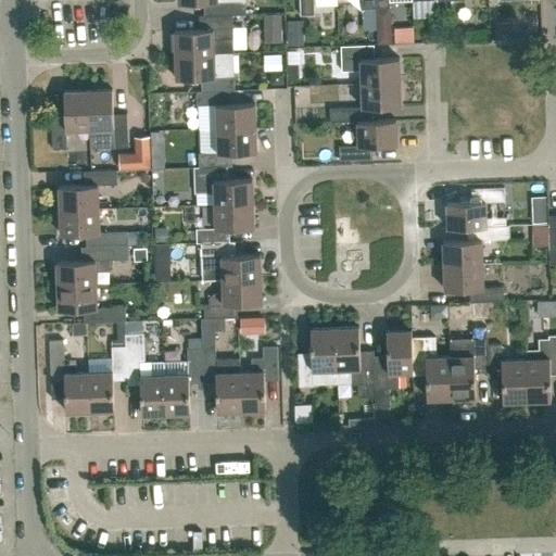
[(178,0),(179,2),(204,2),(204,15),(232,14),(247,14),(245,0),(178,0)]
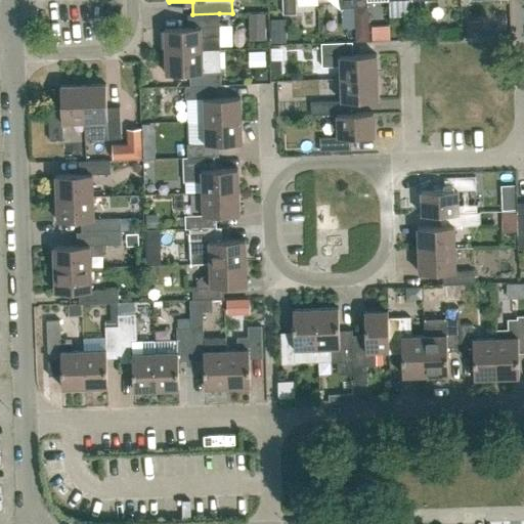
[(296,13),(295,0),(282,0),(284,14),(296,13)]
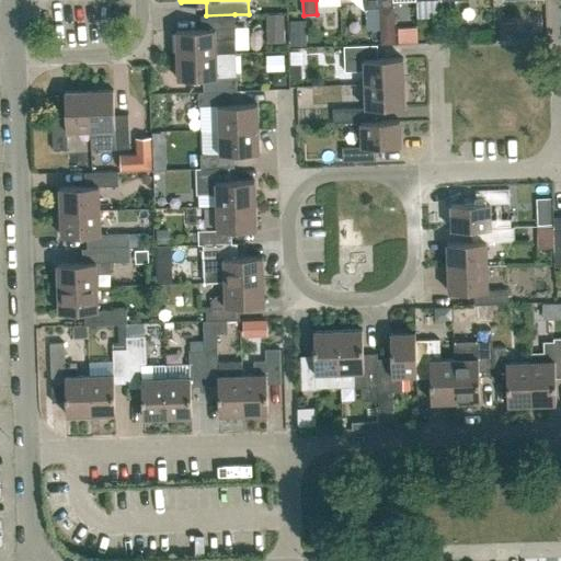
[(441,0),(442,14),(456,14),(455,0),(441,0)]
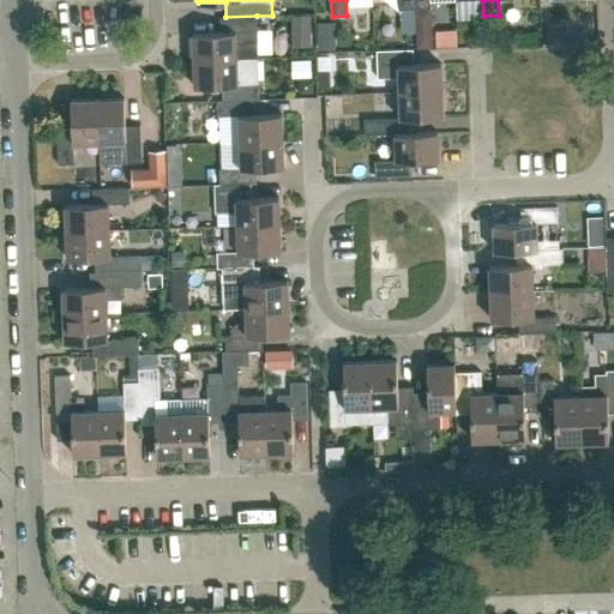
[(221,32),(193,32),(194,60),(236,59),(258,58),(257,43),(257,31),(257,16),(226,17),(221,17),(221,32)]
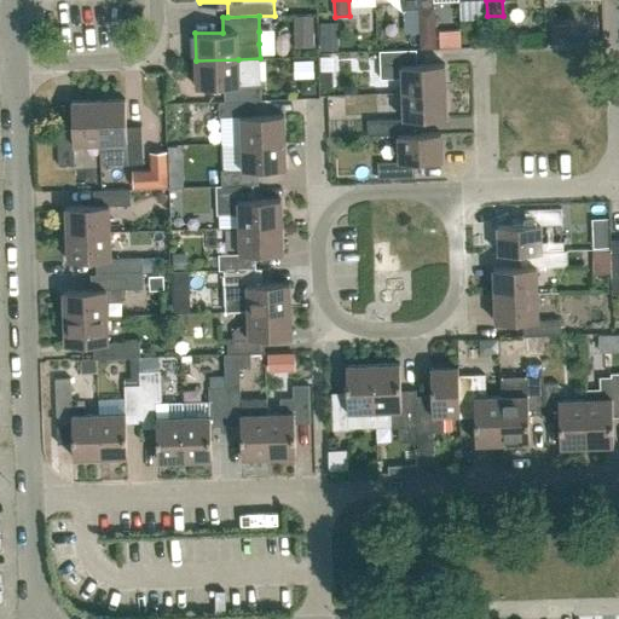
[(410,19),(411,35),(434,34),(433,18),(410,19)]
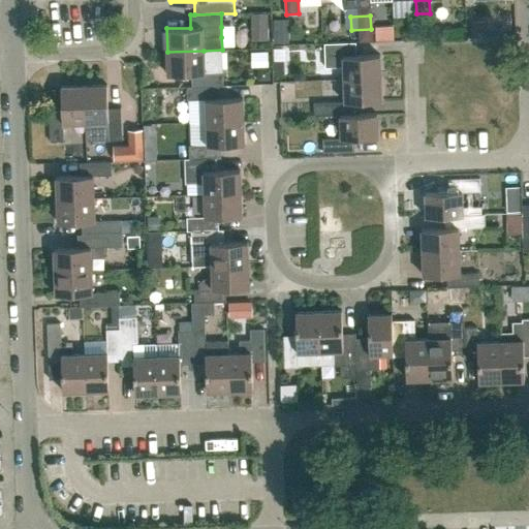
[(381,78),(380,55),(356,55),(355,42),(324,43),(325,67),(343,67),(344,79),(381,78)]
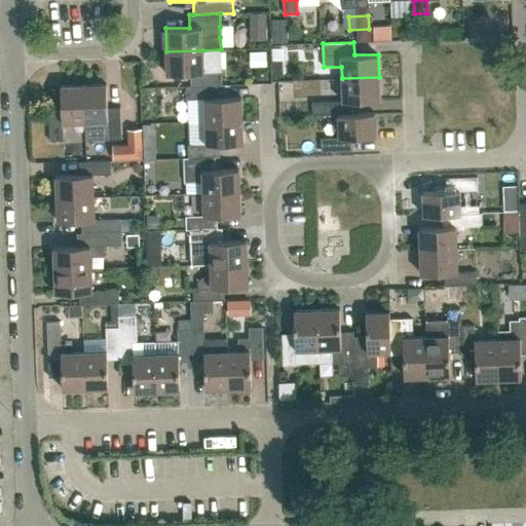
[(202,50),(166,51),(166,74),(190,73),(191,85),(191,86),(217,85),(222,85),(222,72),(221,49),(202,50)]
